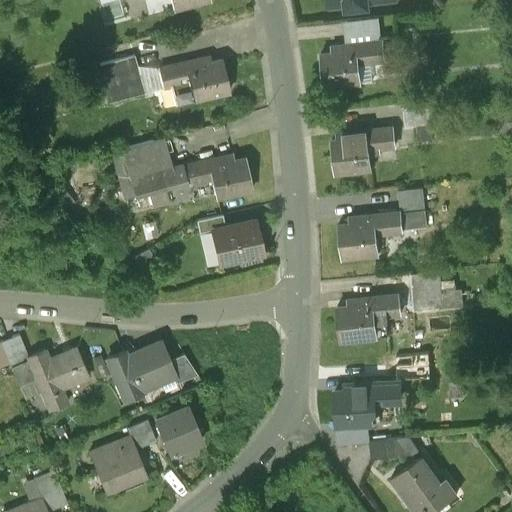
[(208,0),(171,0),(174,9),(208,0)]
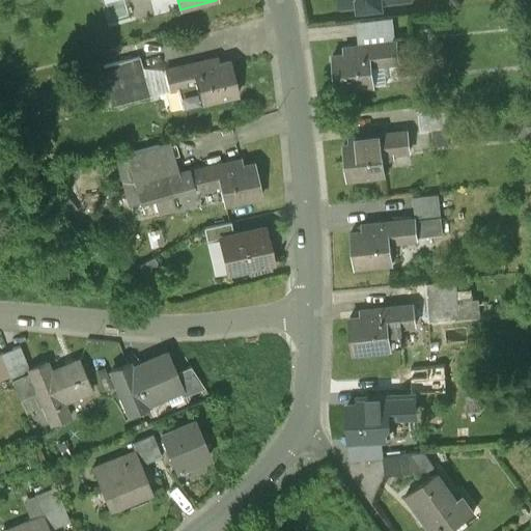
[(353,26),(356,48),(397,44),(395,21),(353,26)]
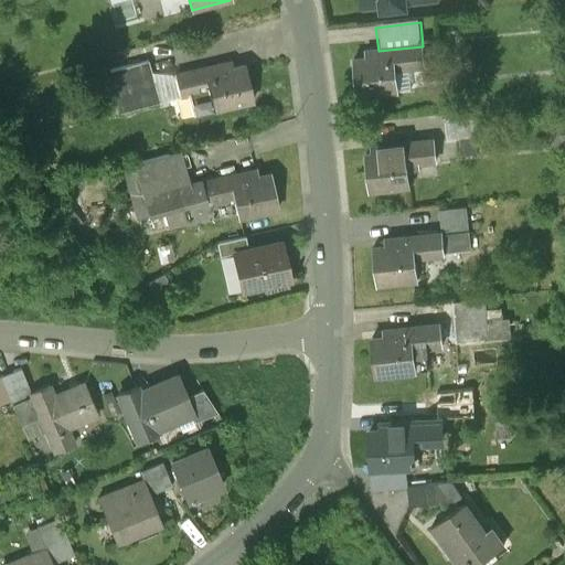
[(359,97),(400,93),(396,64),(406,63),(407,68),(425,66),(423,46),(379,51),(380,57),(354,60),(359,97)]
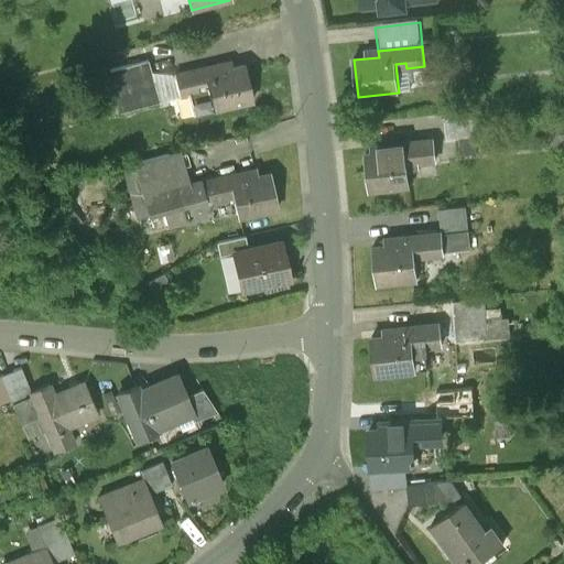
[(149,64),(109,75),(120,116),(161,105),(149,64)]
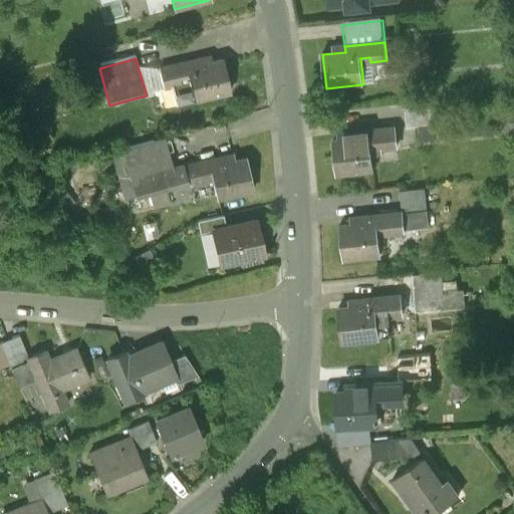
[(165,87),(173,85),(177,105),(232,93),(224,61),(202,66),(201,60),(161,69),(165,87)]
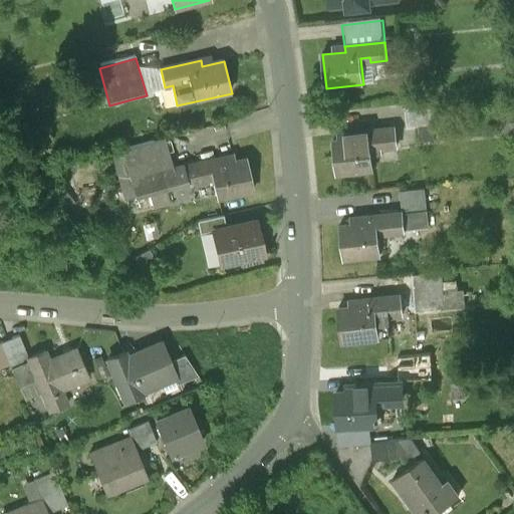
[(429,101),(404,104),(406,130),(431,126),(429,101)]
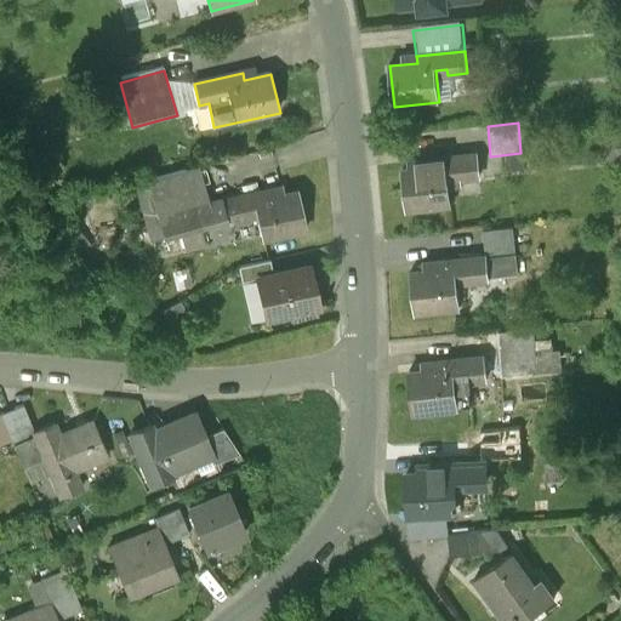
[(429,161),(429,169),(403,171),(406,211),(450,206),(449,189),(462,187),(461,181),(479,178),(477,157),(429,161)]
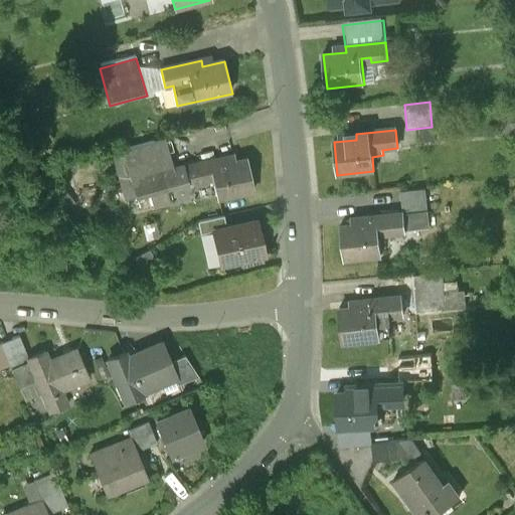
[(123,151),(132,181),(163,173),(163,174),(172,171),(171,171),(163,140),(123,151)]
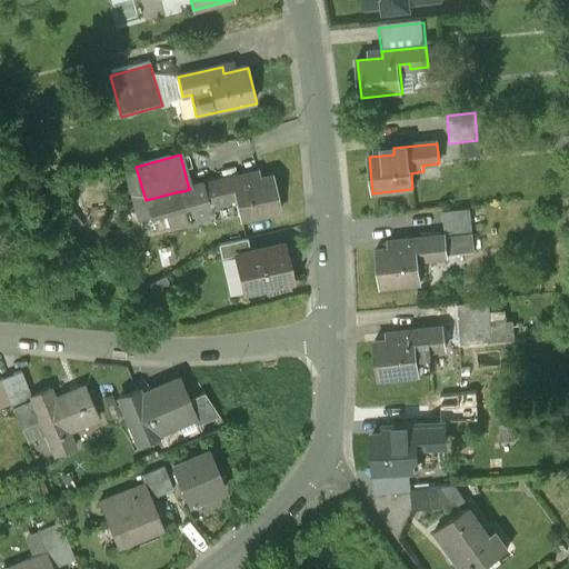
[(226,197),(236,195),(241,223),(281,215),(273,178),(249,183),(247,177),(203,186),(208,207),(227,202),(226,197)]
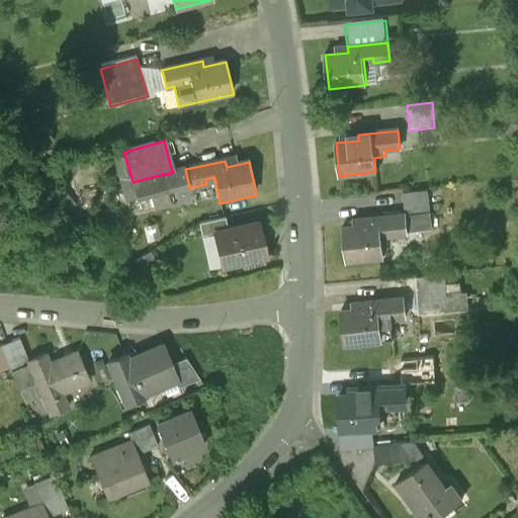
[(173,172),(164,175),(169,192),(189,188),(185,169),(172,172),(173,172)]
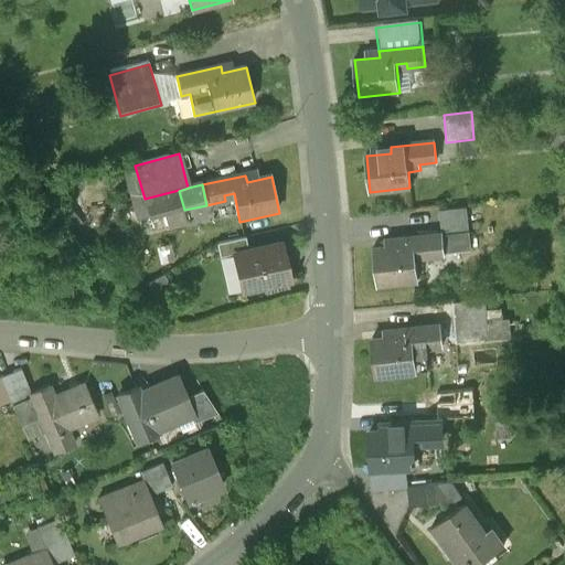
[(151,219),(184,210),(179,191),(179,190),(145,199),(151,219)]
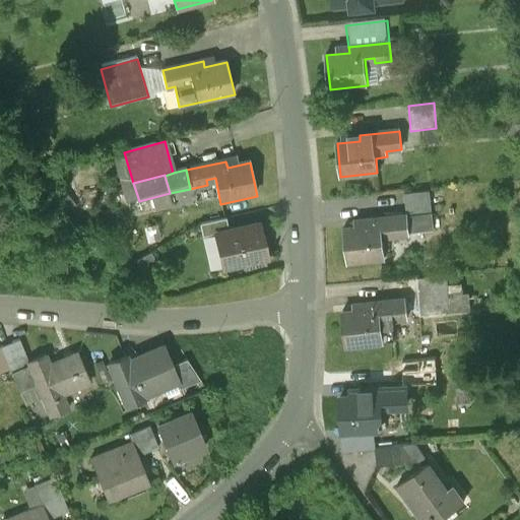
[(429,196),(404,198),(406,216),(431,214),(429,196)]
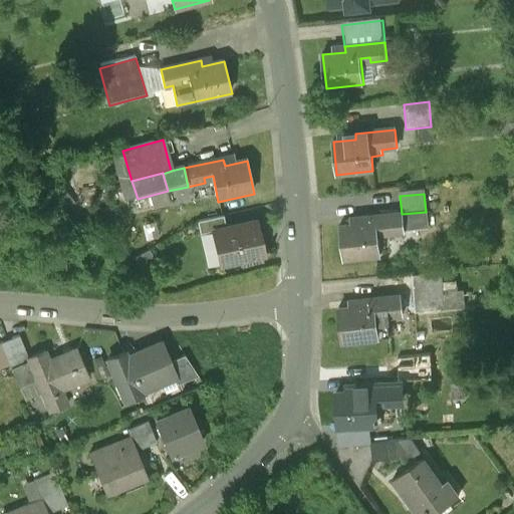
[(428,229),(426,212),(402,214),(404,232),(428,229)]
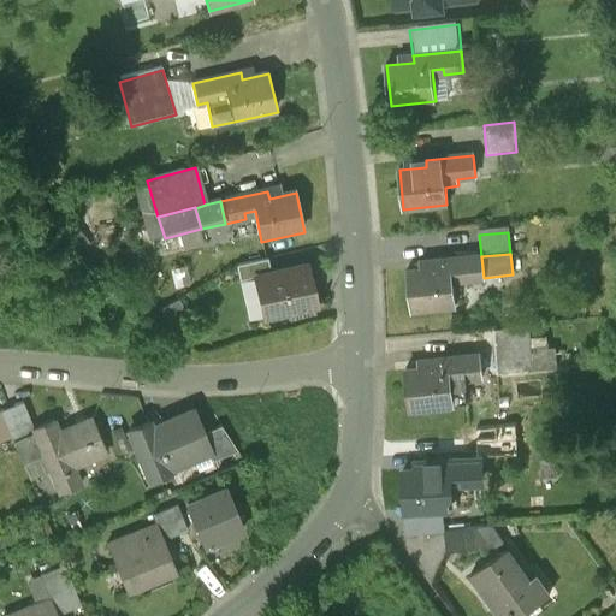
[(454,277),(462,276),(463,282),(484,279),(484,278),(481,256),(433,262),(433,268),(407,272),(412,312),(456,306),(454,277)]
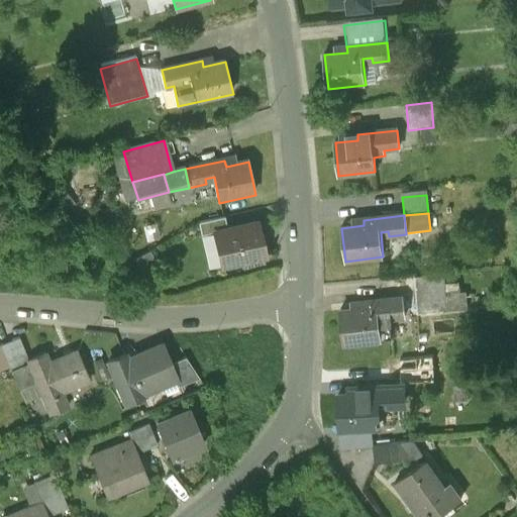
[(214,234),(227,231),(224,219),(199,225),(201,237),(214,235),(214,234)]
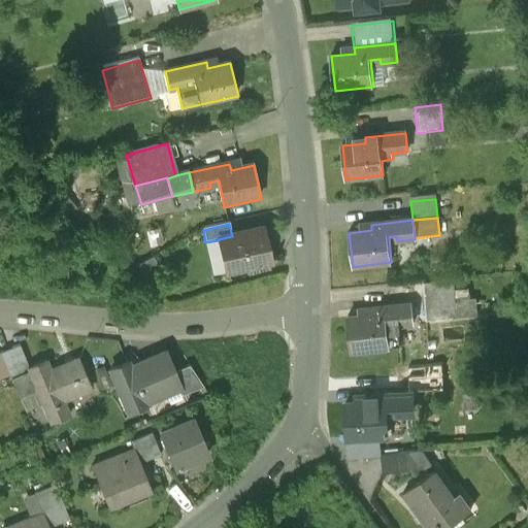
[(227,275),(271,265),(263,229),(232,236),(219,239),(219,240),(227,275)]
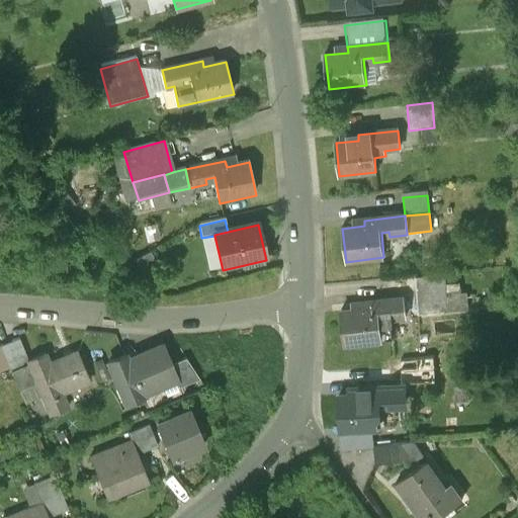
[(442,280),(412,282),(414,319),(465,316),(464,298),(444,299),(442,280)]
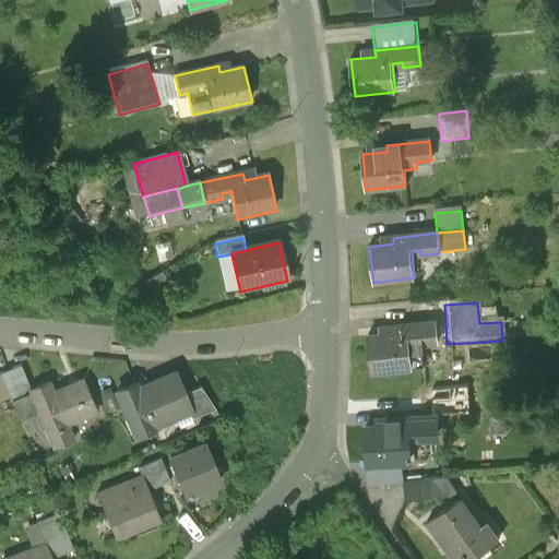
[(435,323),(391,329),(392,334),(368,337),(372,373),(411,369),(407,342),(417,341),(418,346),(437,344),(435,323)]
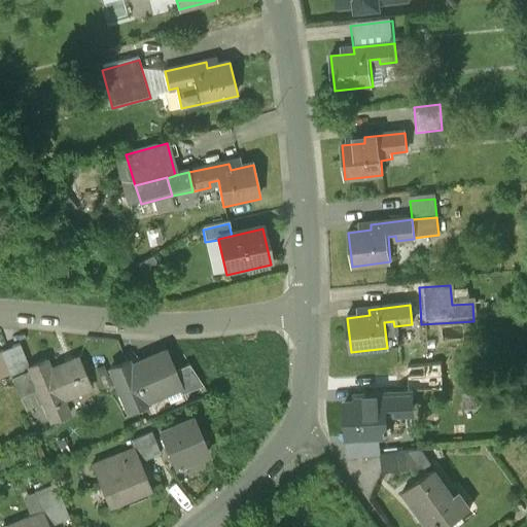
[(20,399),(37,392),(29,372),(31,371),(20,346),(0,354),(20,399)]
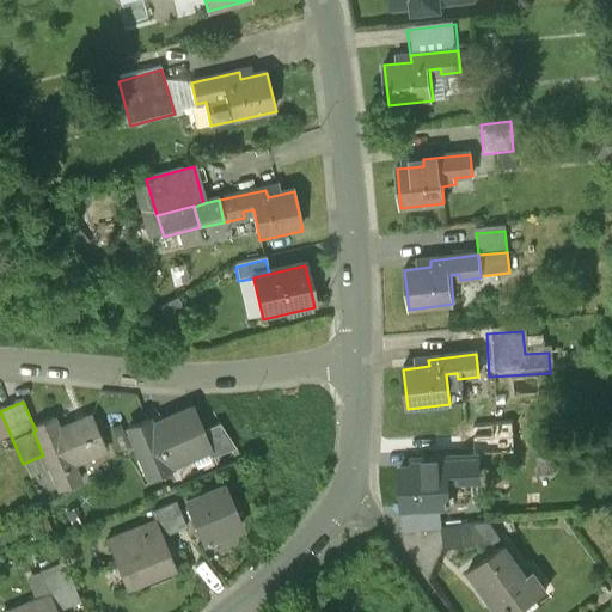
[(150,423),(128,432),(148,481),(170,471),(169,470),(208,453),(209,452),(201,433),(191,411),(152,428),(150,423)]
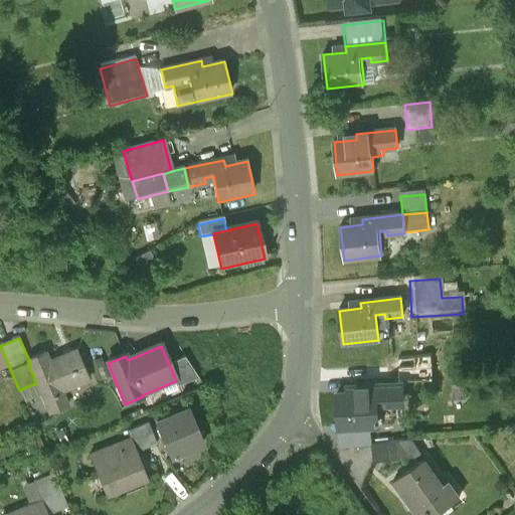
[(30,362),(28,363),(36,383),(49,415),(66,408),(60,393),(89,381),(77,353),(49,365),(45,356),(30,362)]
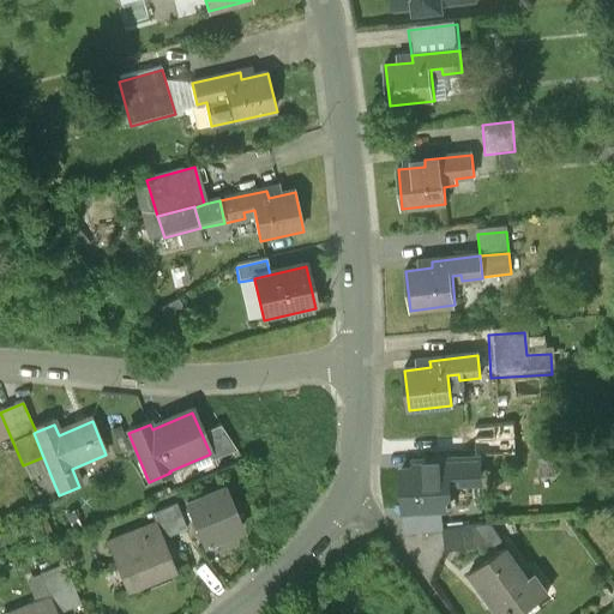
[(221,427),(202,434),(210,453),(209,455),(212,462),(236,451),(221,427)]
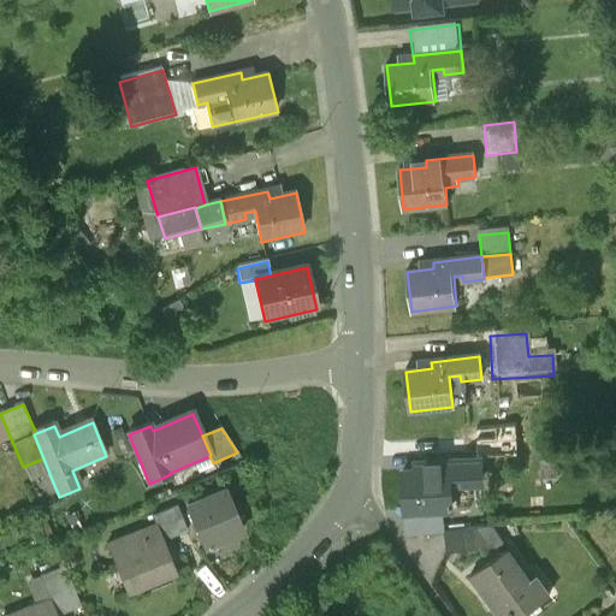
[(505,437),(478,438),(479,455),(507,454),(505,437)]
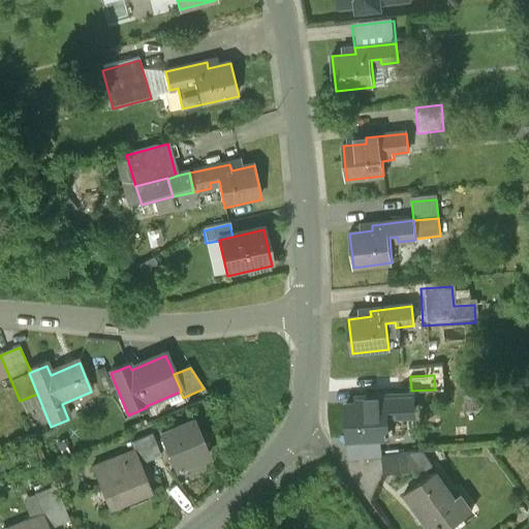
[(348,441),(385,439),(383,413),(395,413),(395,417),(412,416),(411,397),(369,399),(369,405),(346,406),(348,441)]
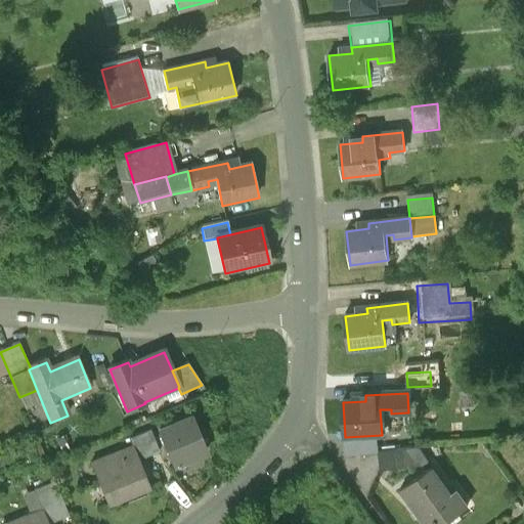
[(191,418),(160,431),(174,467),(206,453),(191,418)]
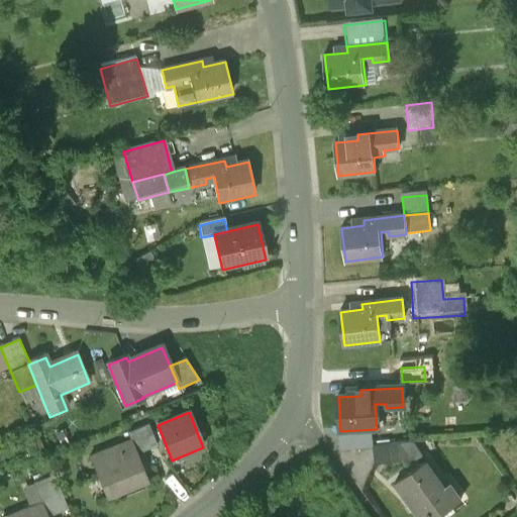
[(131,441),(137,455),(158,447),(148,426),(127,434),(130,442),(131,441)]
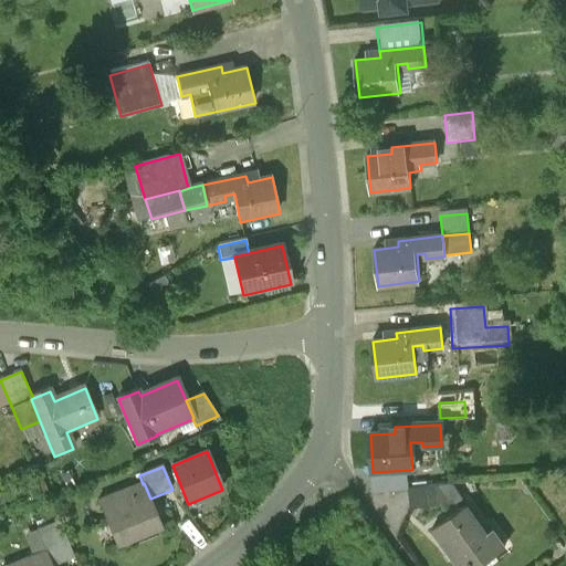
[(143,484),(98,502),(107,525),(112,523),(119,543),(116,544),(116,547),(163,528),(161,525),(160,526),(154,510),(155,509),(150,499),(144,483),(143,484)]
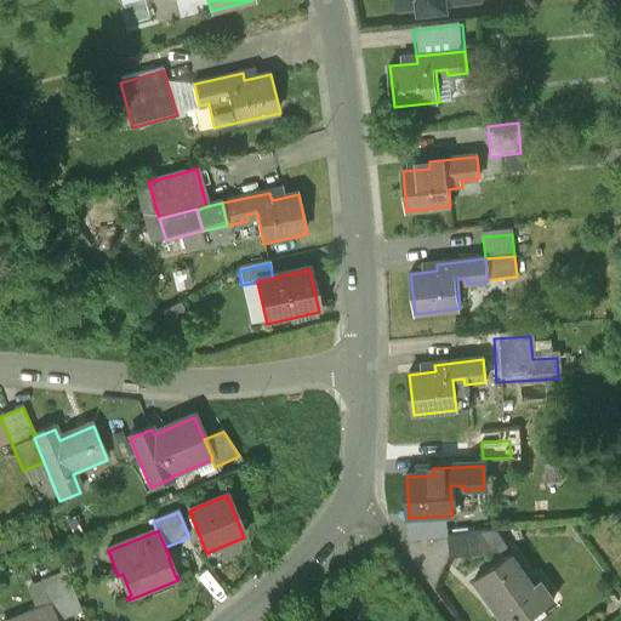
[(451,559),(501,554),(508,550),(496,533),(449,537),(451,559)]
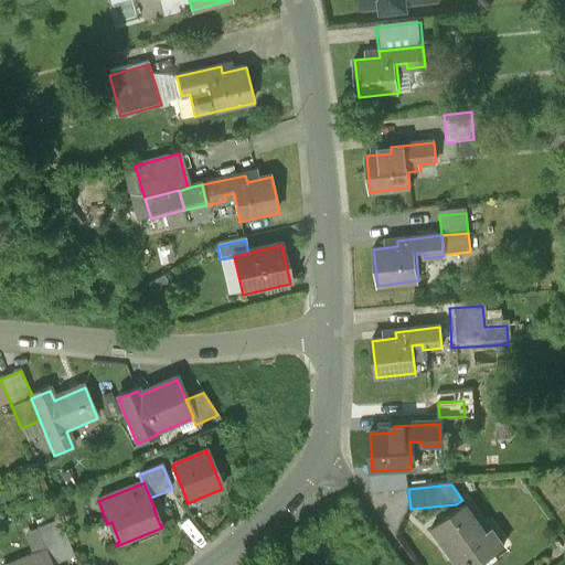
[(465,505),(432,530),(457,564),(481,564),(504,548),(490,530),(484,533),(465,505)]
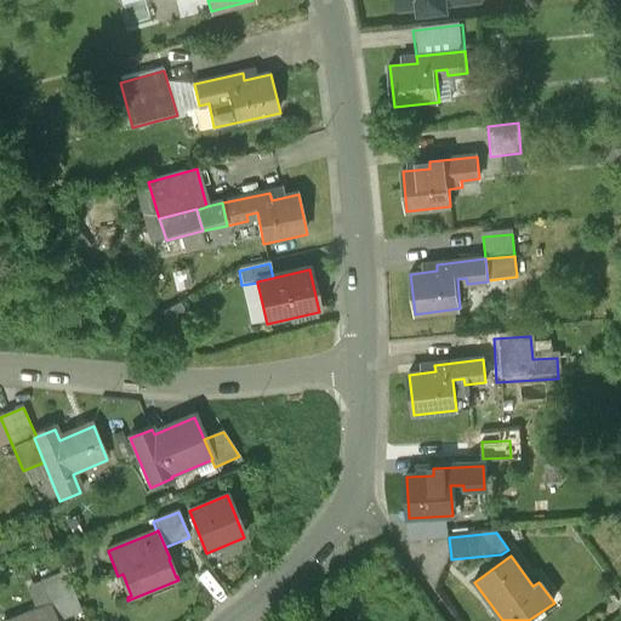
[(40,582),(51,607),(56,620),(61,620),(83,613),(66,571),(40,582)]
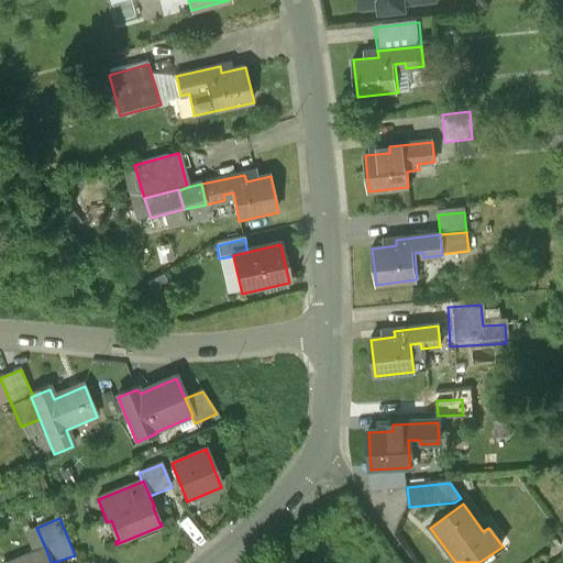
[(51,562),(46,550),(14,562),(51,562)]
